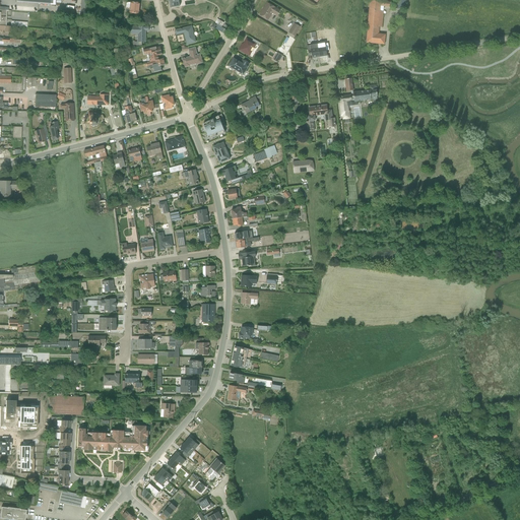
[(169,0),(171,8),(180,7),(178,0),(169,0)]
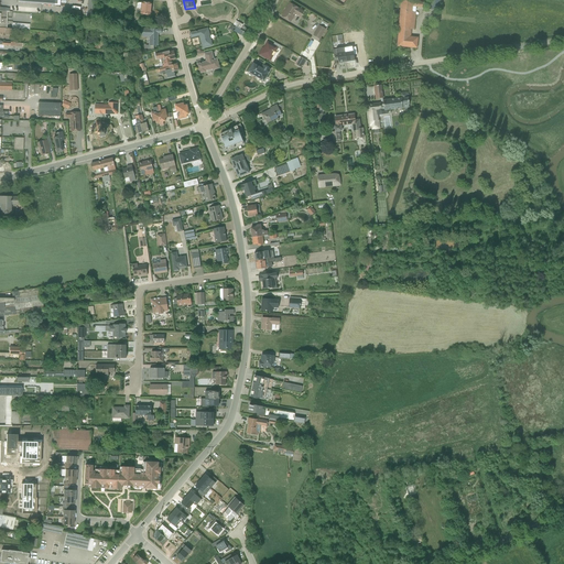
[(400,0),(397,47),(418,49),(418,38),(410,38),(411,30),(414,30),(415,8),(421,9),(422,1),(400,0)]
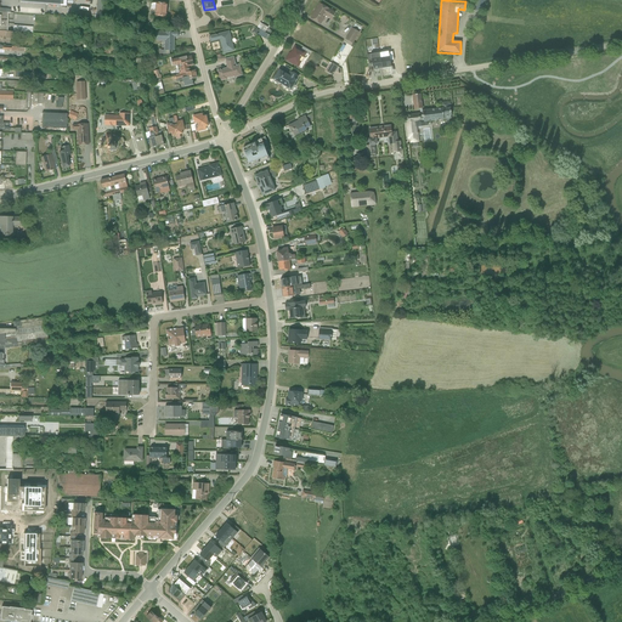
[(484,11),(485,0),(473,0),(473,11),(484,11)]
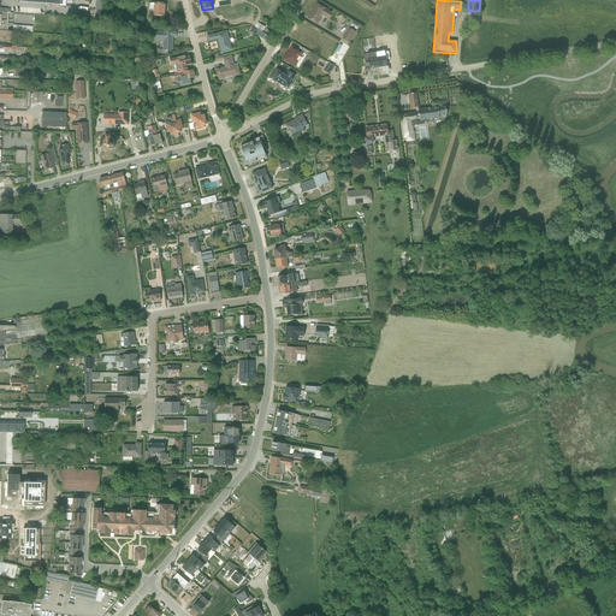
[(152,17),(165,18),(166,4),(153,3),(152,17)]
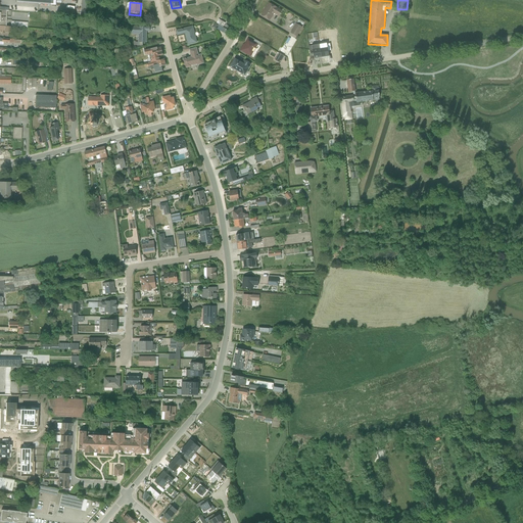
[(279,12),(267,4),(258,16),(267,21),(271,14),(276,17),(279,12)]
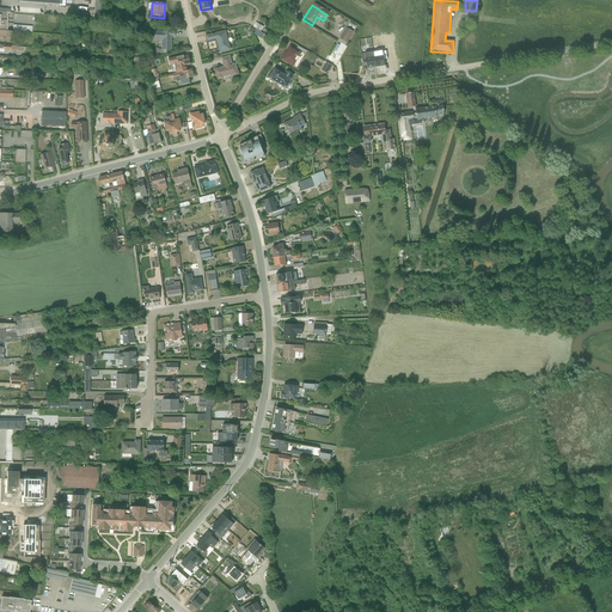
[(250,32),(259,40),(262,35),(252,29),(250,32)]
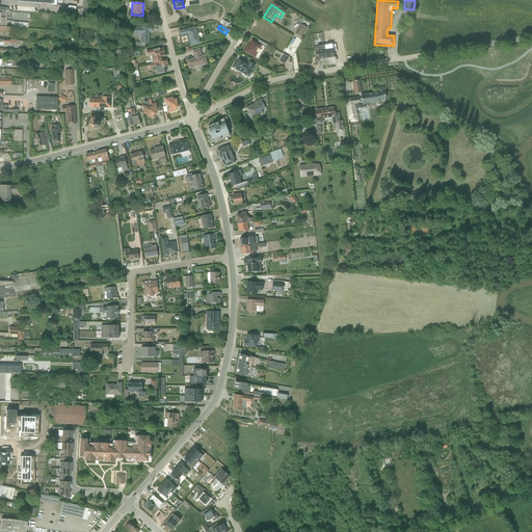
[(295,33),(302,37),(308,30),(300,26),(295,33)]
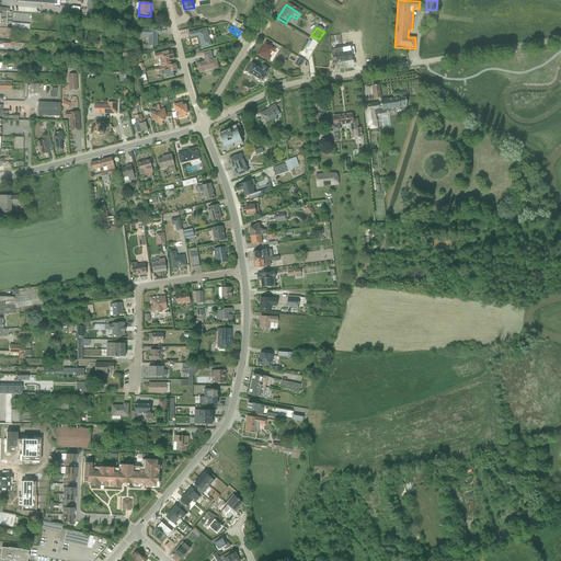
[(160,34),(160,30),(140,29),(139,37),(148,37),(147,46),(157,47),(157,34),(160,34)]
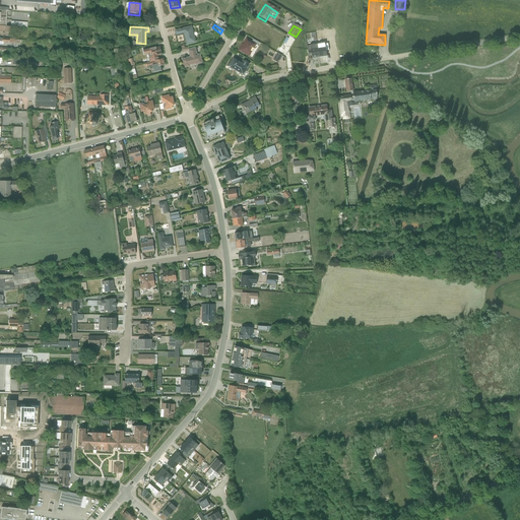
[(186,45),(196,43),(192,26),(175,30),(176,35),(183,34),(186,45)]
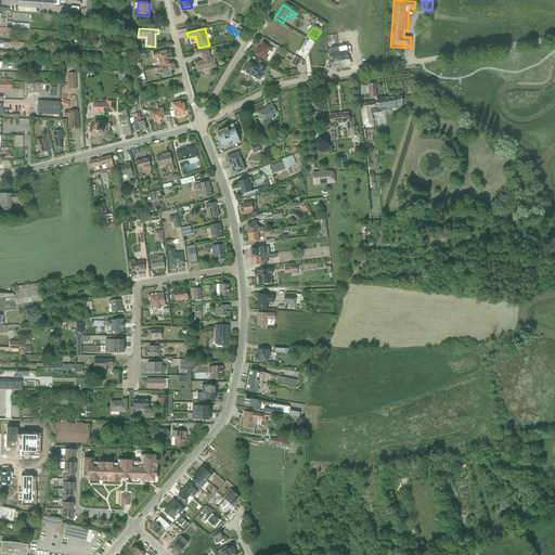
[(270,49),(261,43),(255,54),(265,60),(270,49)]
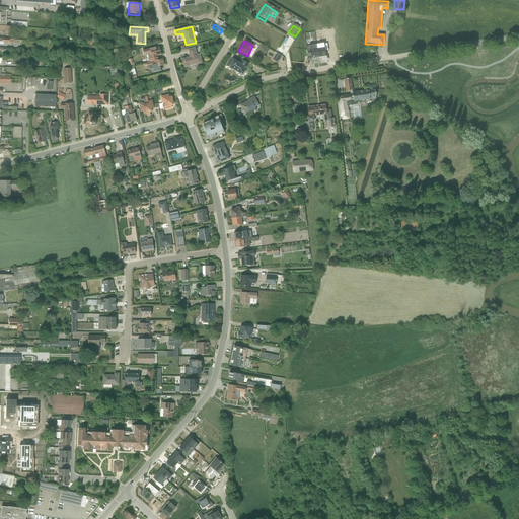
[(317,44),(316,45),(318,58),(326,56),(325,51),(328,51),(327,44),(324,44),(324,42),(317,43),(317,44)]
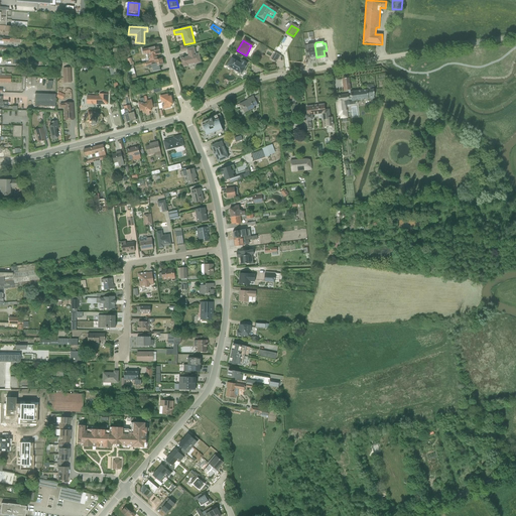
[(309,58),(316,57),(314,44),(304,45),(305,53),(308,53),(309,58)]
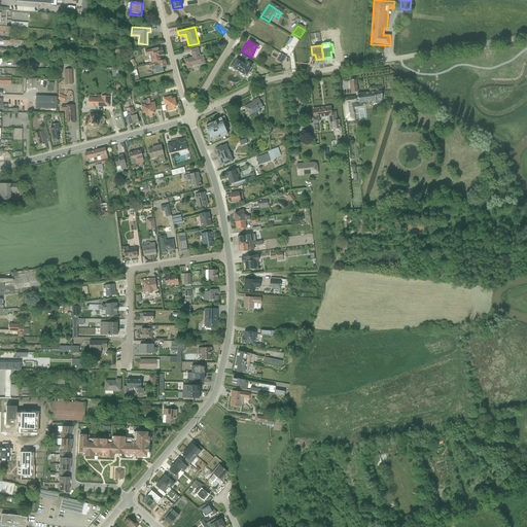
[(152,58),(164,56),(163,47),(151,49),(152,58)]
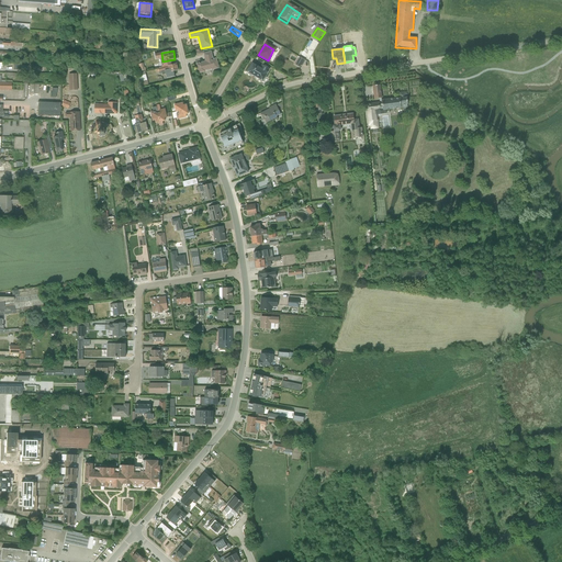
[(198,74),(218,68),(216,58),(213,58),(211,53),(203,55),(204,62),(195,64),(198,74)]
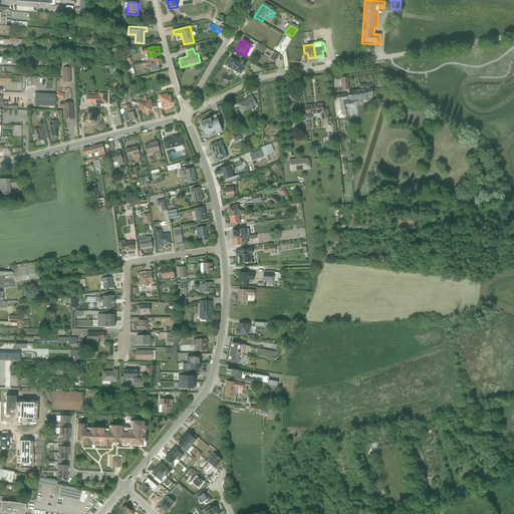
[(279,56),(274,53),(271,59),(275,62),(279,56)]
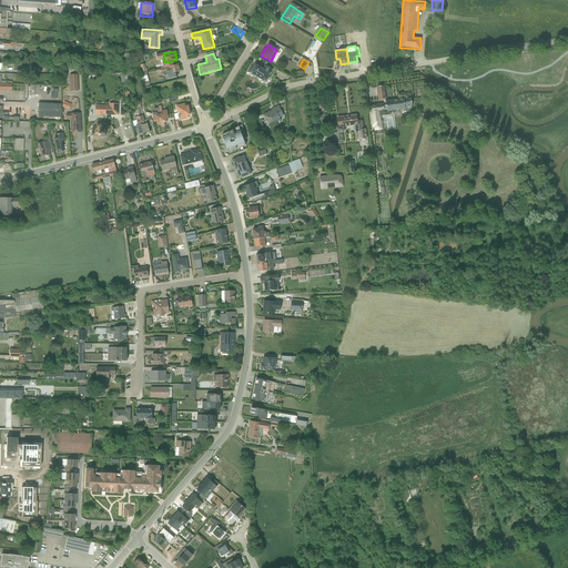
[(251,64),(245,74),(261,83),(265,83),(267,82),(273,72),(264,67),(262,71),(251,64)]
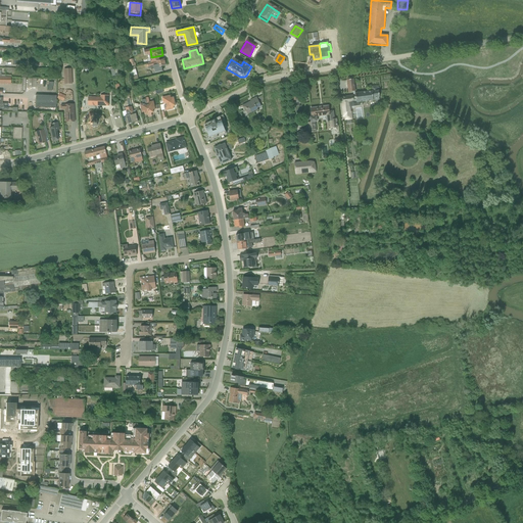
[(110,69),(112,77),(120,75),(117,67),(110,69)]
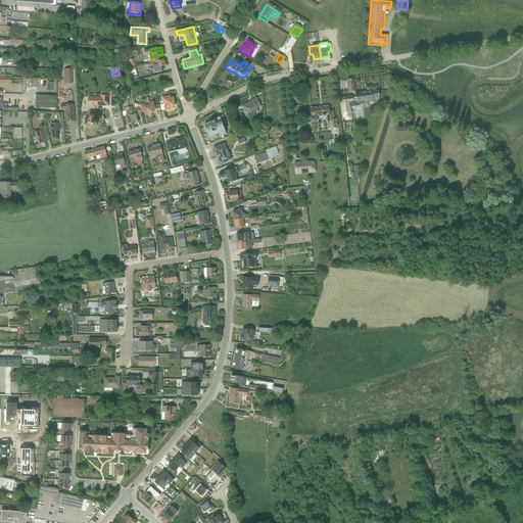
[(64,69),(65,85),(73,84),(72,68),(64,69)]
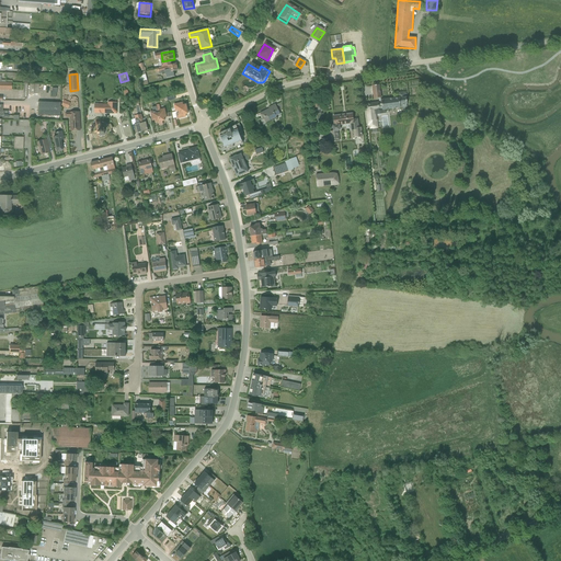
[(25,83),(25,94),(34,94),(34,84),(25,83)]
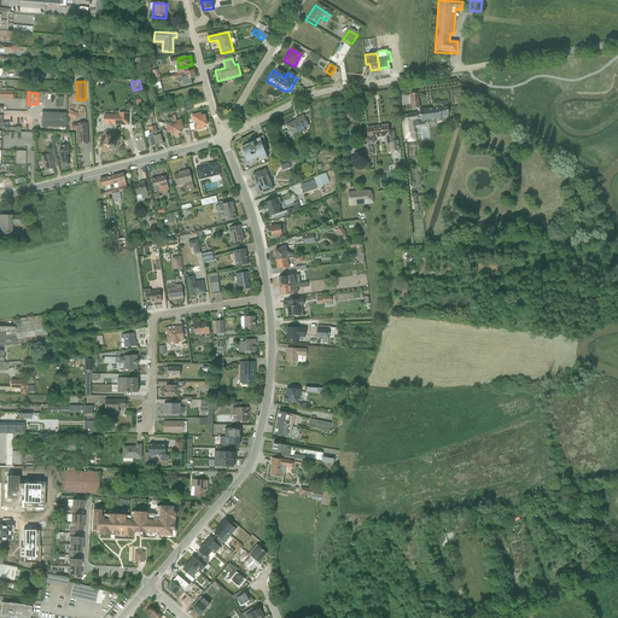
[(449,118),(447,100),(438,101),(438,108),(419,110),(419,112),(402,115),(404,144),(415,143),(413,123),(449,118)]
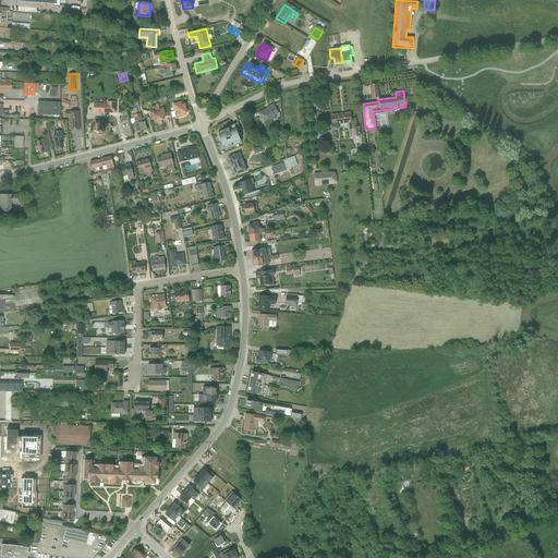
[(310,109),(318,108),(317,94),(308,95),(310,109)]
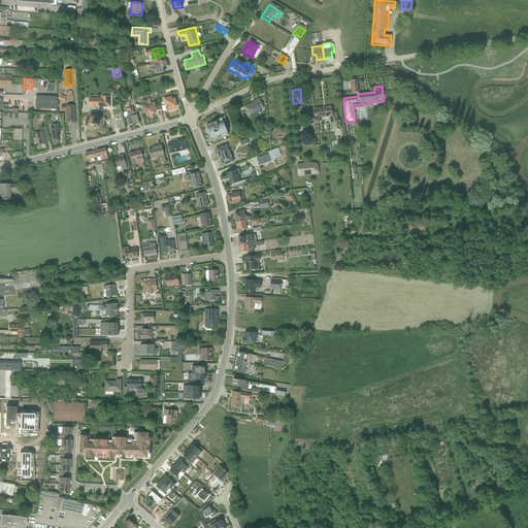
[(61,95),(58,100),(64,103),(67,98),(61,95)]
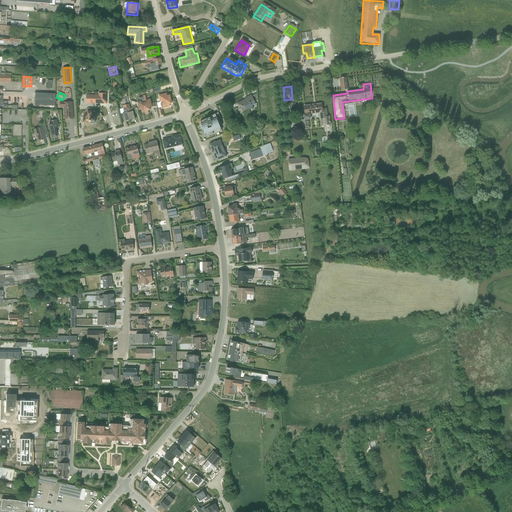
[(34,93),(34,105),(55,106),(56,94),(34,93)]
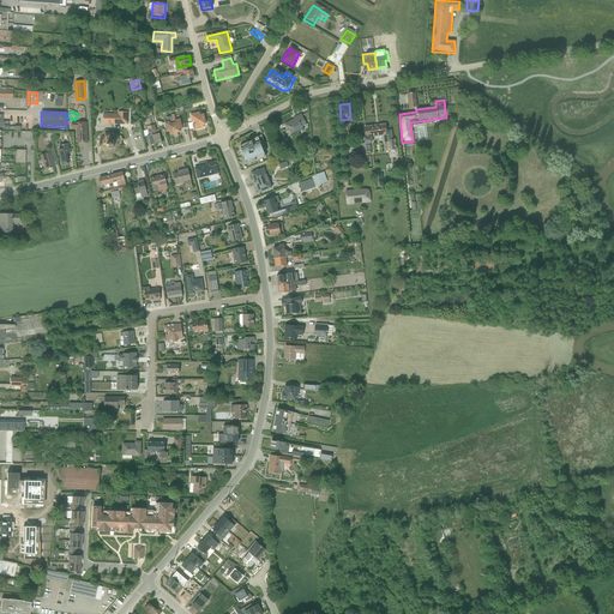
[(104,125),(128,125),(128,112),(118,112),(118,115),(104,115),(104,125)]
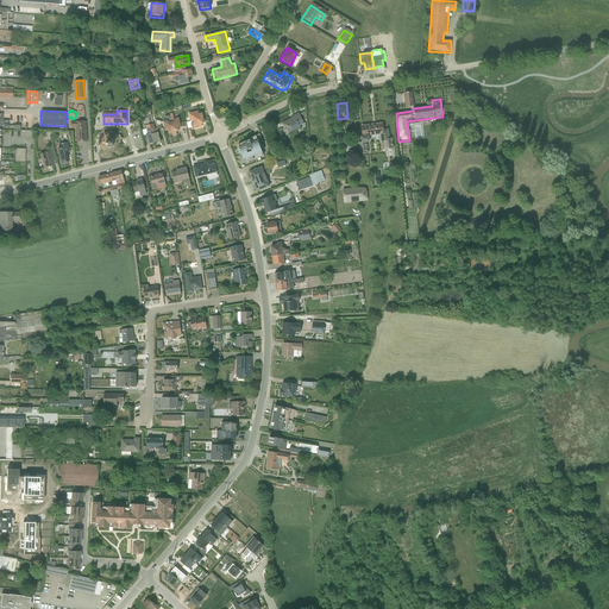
[(288,135),(305,126),(297,113),(281,121),(288,135)]
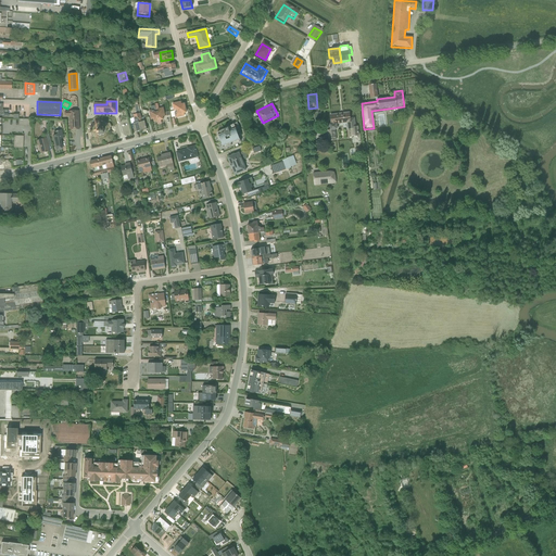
[(161,121),(158,109),(154,110),(149,111),(151,119),(154,119),(154,122),(158,122),(158,125),(162,124),(161,121)]
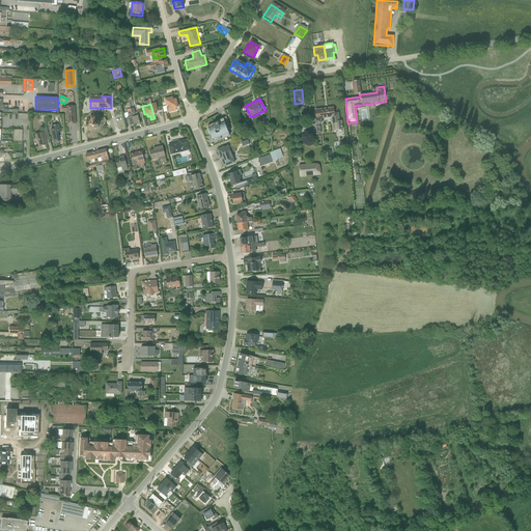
[(176,111),(175,108),(178,108),(177,104),(168,106),(169,109),(167,109),(168,113),(176,111)]
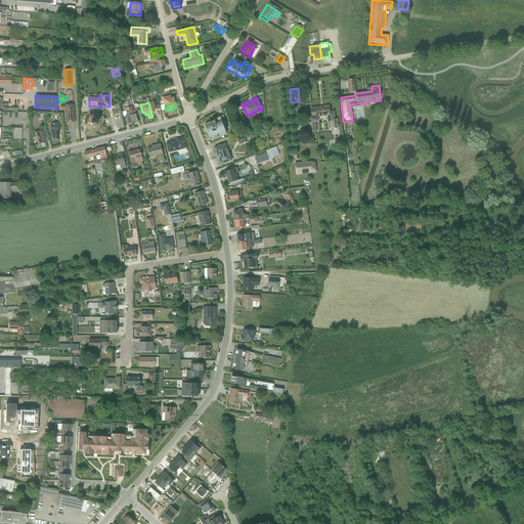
[(67,123),(76,122),(75,104),(61,105),(61,111),(66,110),(67,123)]
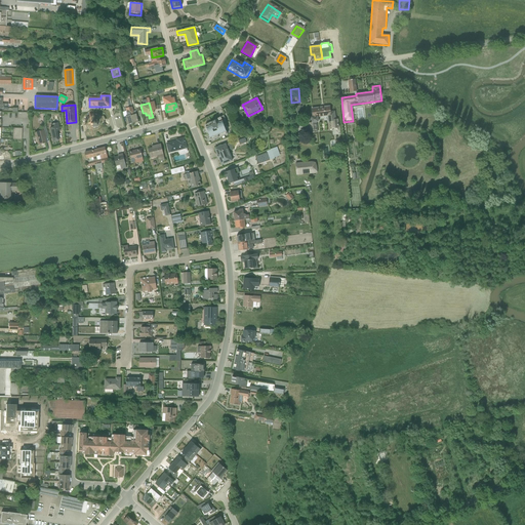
[(334,129),(338,128),(337,119),(335,120),(334,111),(330,112),(329,106),(310,109),(311,118),(310,118),(310,123),(309,124),(310,132),(317,131),(316,123),(318,123),(317,118),(327,116),(327,123),(330,122),(333,122),(334,129)]
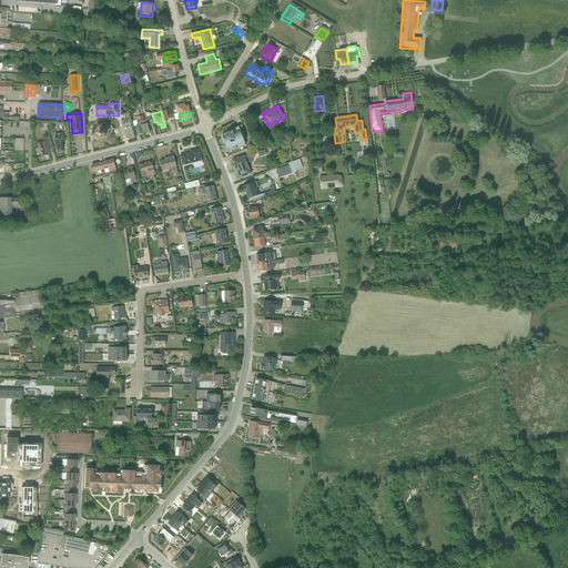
[(144,133),(150,132),(148,124),(149,124),(148,120),(145,121),(143,115),(140,117),(144,133)]
